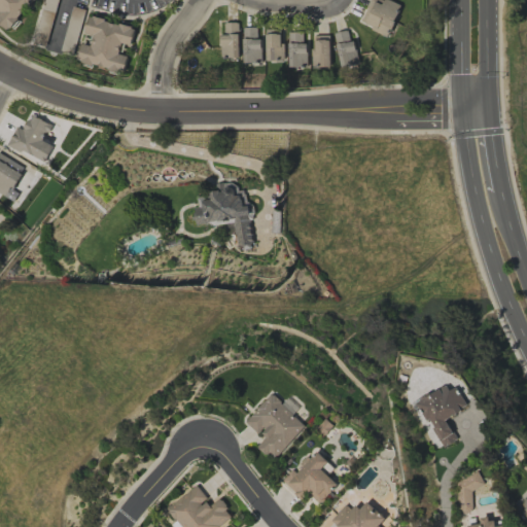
[(400,5),(387,0),(369,0),(359,23),(388,35),(400,5)]
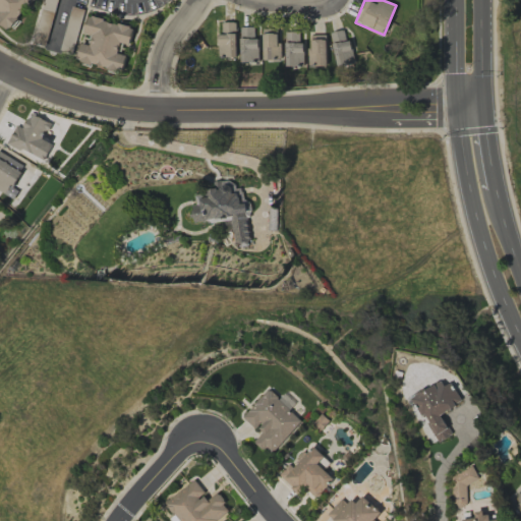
[(74,60),(120,72),(124,55),(115,52),(118,43),(128,45),(132,26),(88,15),(82,32),(91,34),(88,45),(79,43),(74,60)]
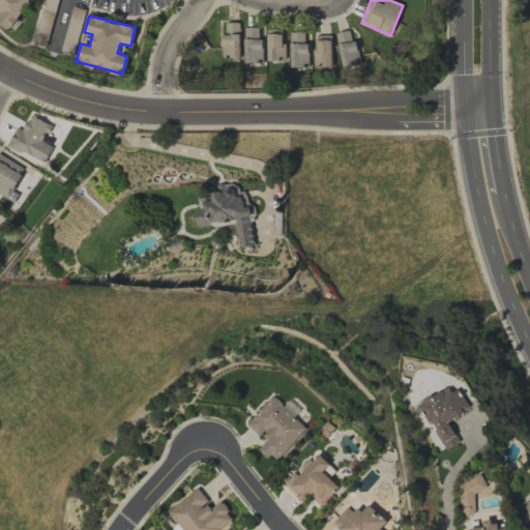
[(238,22),(225,23),(225,33),(221,33),(222,58),(239,57),(238,22)]
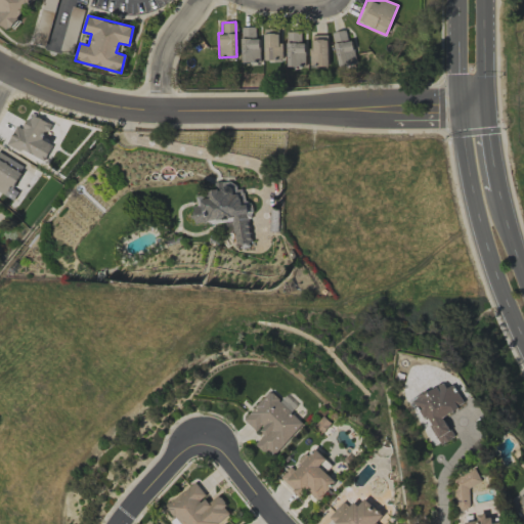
[(241,61),(259,61),(259,38),(255,38),(255,27),(239,27),(241,61)]
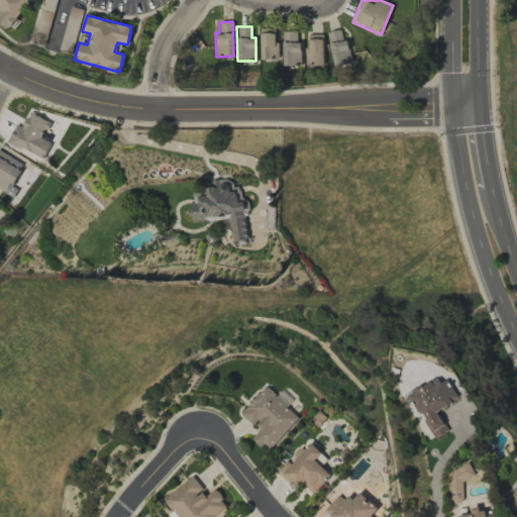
[(260,60),(276,60),(276,28),(260,28),(260,60)]
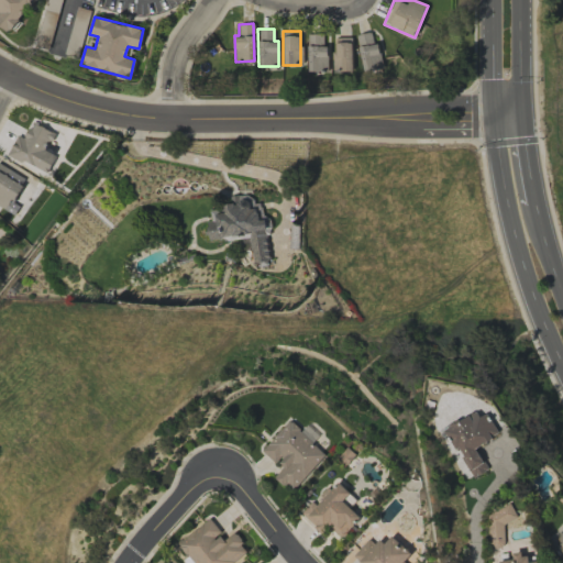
[(355,35),(363,73),(383,68),(377,42),(373,43),(371,32),(355,35)]
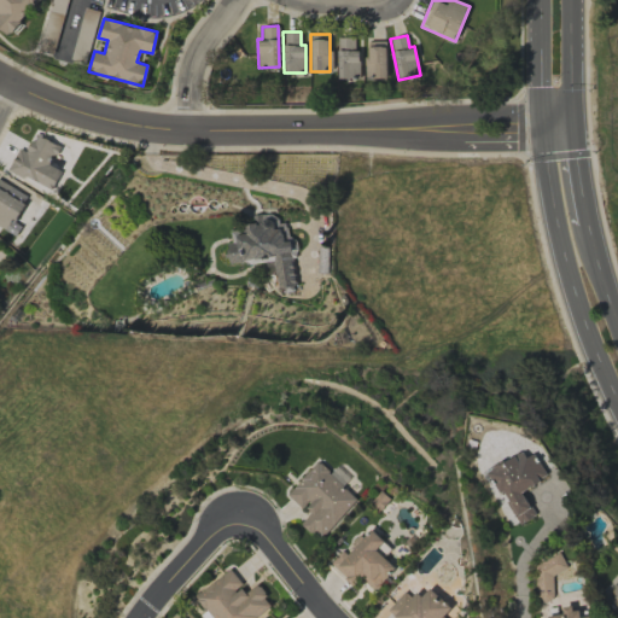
[(359,79),(360,50),(354,50),(355,38),(337,38),(337,79),(359,79)]
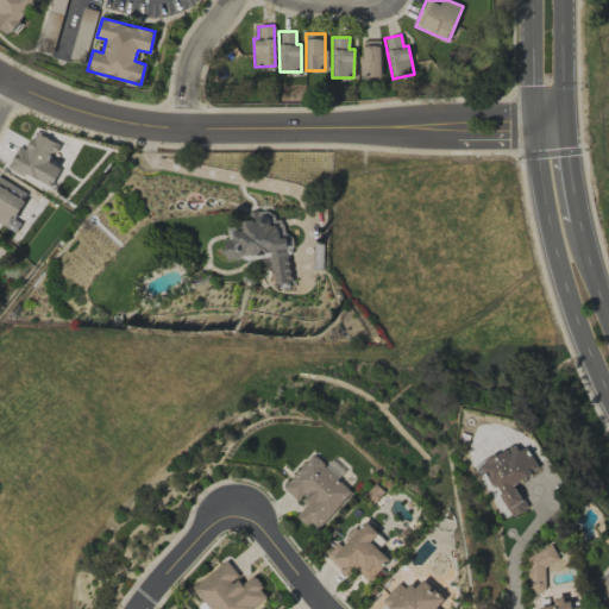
[(381,76),(380,39),(360,39),(362,76),(381,76)]
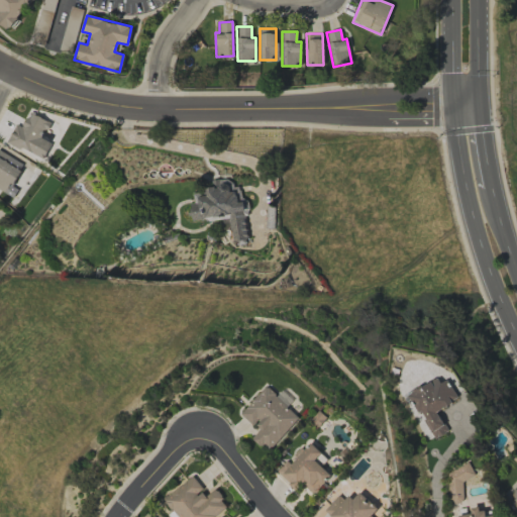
[(40,161),(50,143),(40,137),(48,122),(29,111),(20,126),(16,124),(6,140),(40,161)]
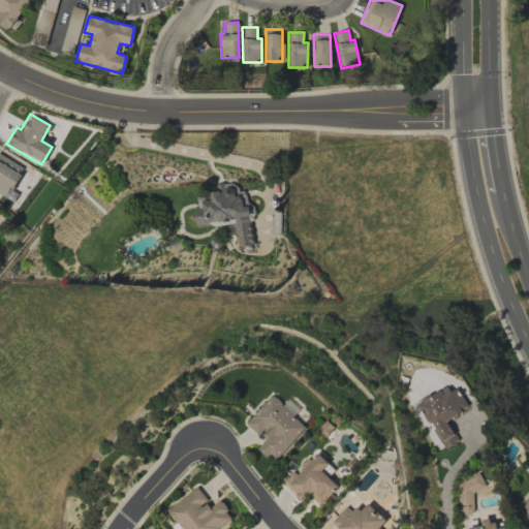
[(17,193),(10,189),(24,169),(0,153),(0,194),(11,201),(17,193)]
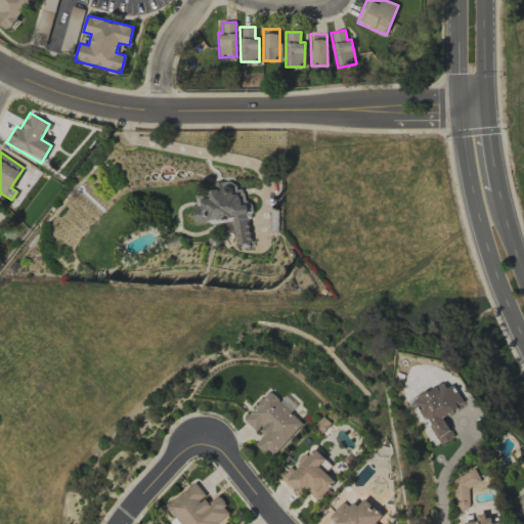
[(231,221),(233,246),(250,245),(245,187),(234,188),(233,180),(216,182),(217,189),(208,189),(209,193),(195,195),(197,205),(191,205),(193,224),(231,221)]
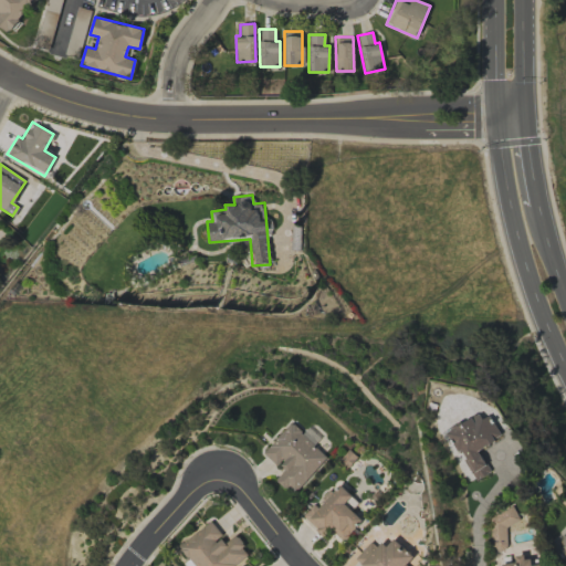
[(478,450),(502,437),(490,415),(482,419),(479,412),(447,430),(474,480),(490,472),(478,450)]
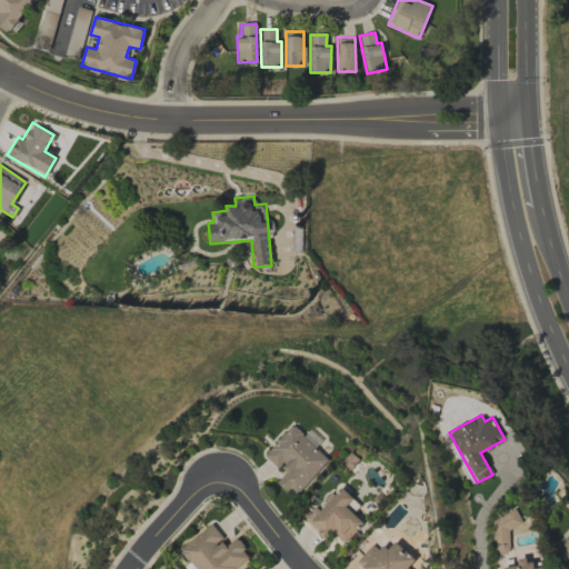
[(277,480),(295,497),(329,459),(292,425),(265,455),(283,473),(277,480)]
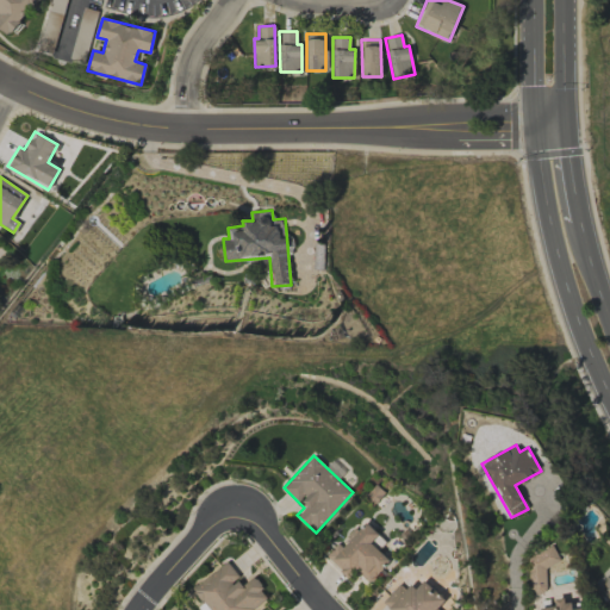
[(327,555),(348,578),(358,568),(371,582),(391,561),(372,542),(380,534),(367,521),(341,546),(338,543),(327,555)]
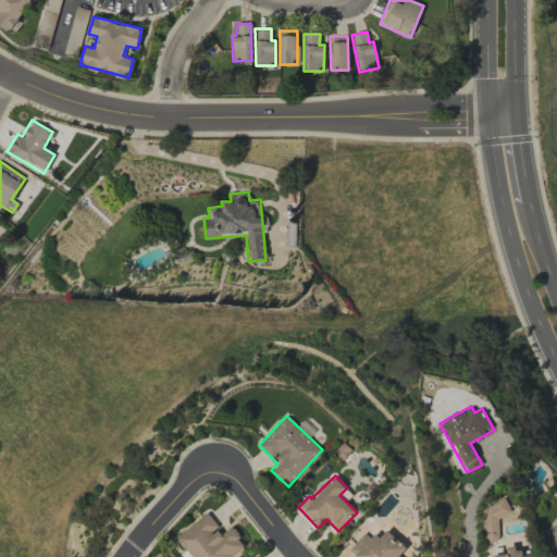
[(507,515),(507,503),(480,504),(482,541),(497,540),(496,516),(507,515)]
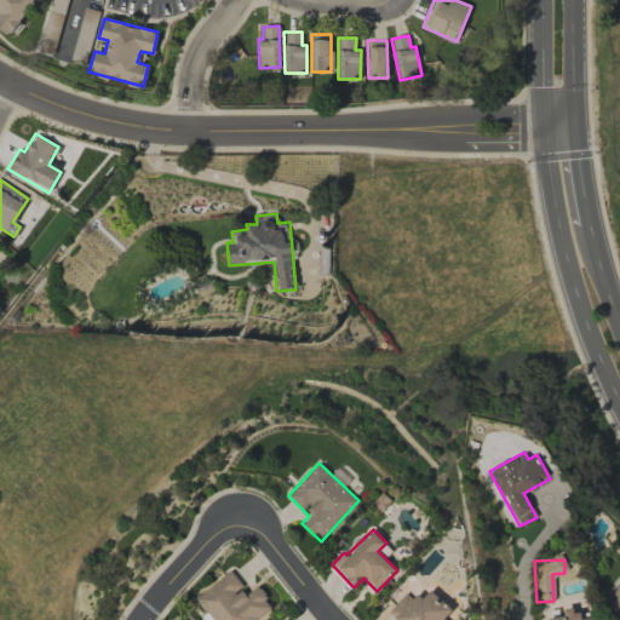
[(212,619),(256,619),(274,607),(257,586),(245,596),(239,589),(242,586),(230,570),(195,597),(212,619)]
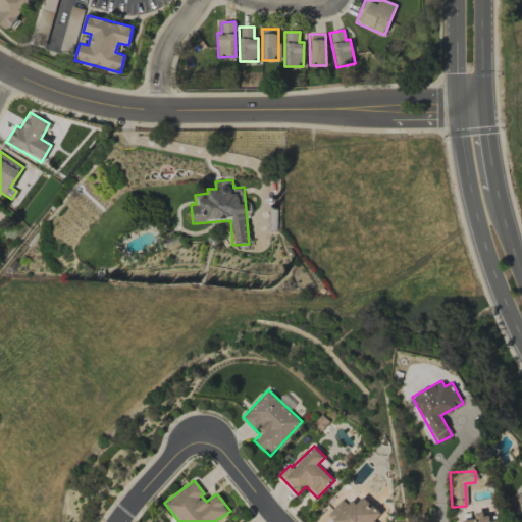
[(521,491),(511,498),(521,518),(521,491)]
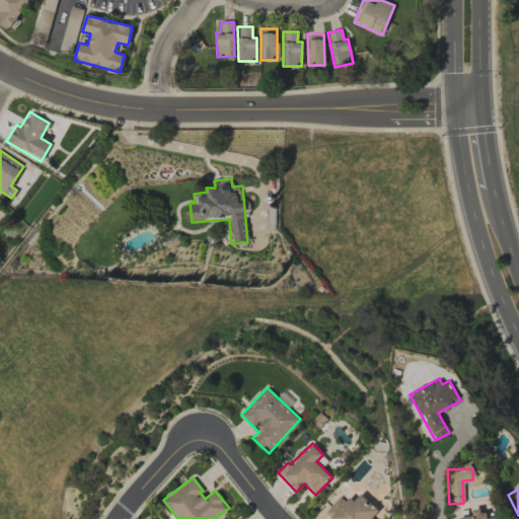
[(362,494),(354,502),(344,493),(325,512),(332,518),(371,518),(380,510),(362,494)]
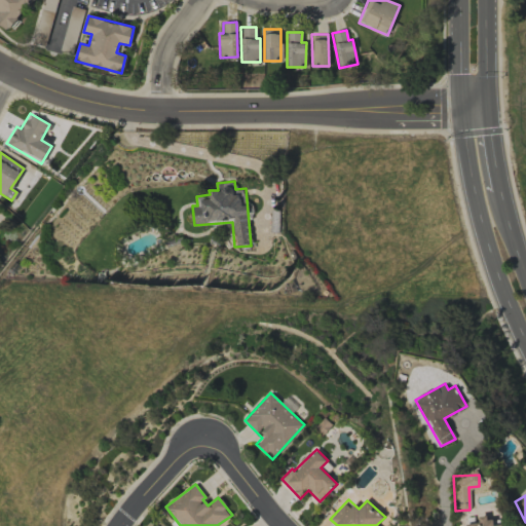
[(465,525),(502,525),(502,524),(493,525),(492,516),(478,518),(479,522),(465,524),(465,525)]
